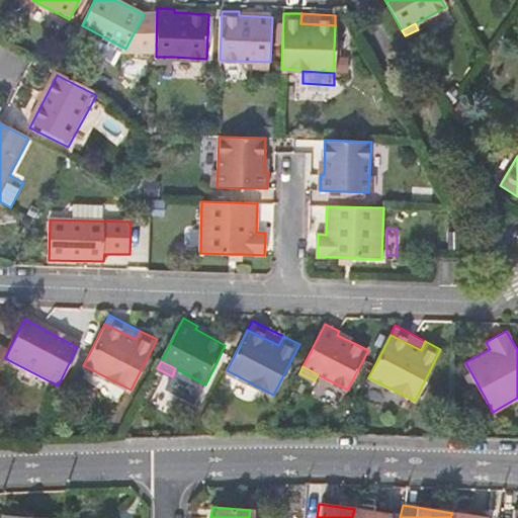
[(354,509),(352,517),(387,517),(389,514),(354,509)]
